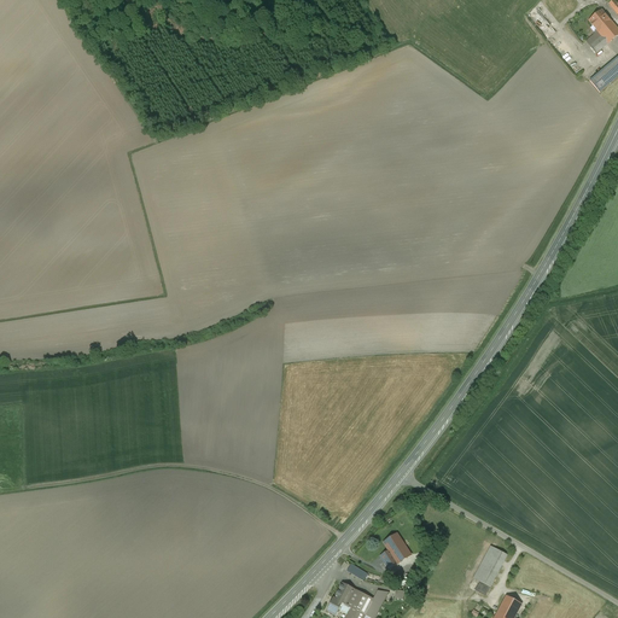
[(607,45),(608,45),(617,36),(617,29),(602,11),(589,22),(598,33),(607,45)]
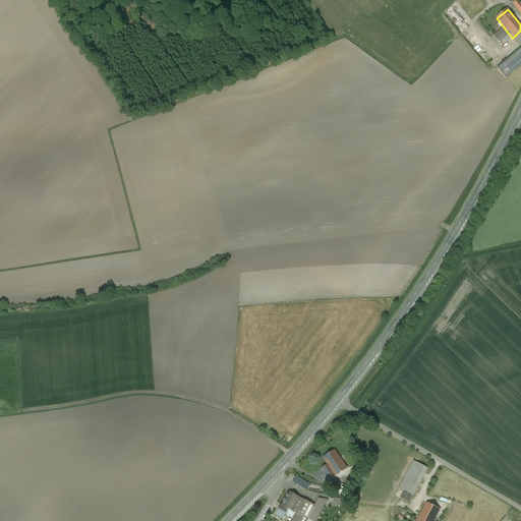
[(512,38),(504,27),(494,36),(503,46),(512,38)]
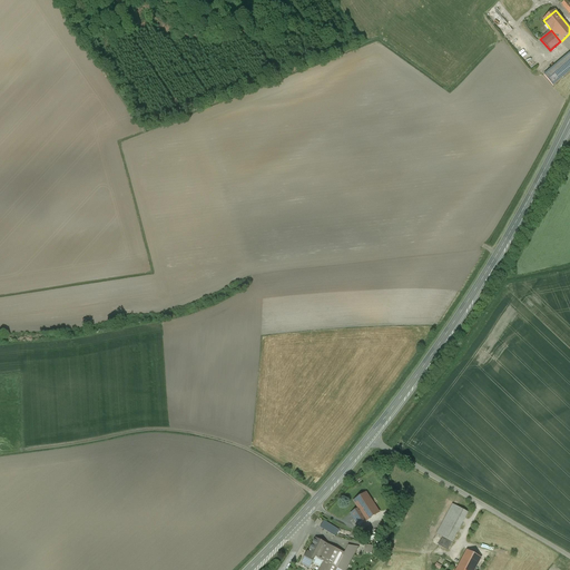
[(569,53),(543,75),(553,87),(569,71),(569,53)]
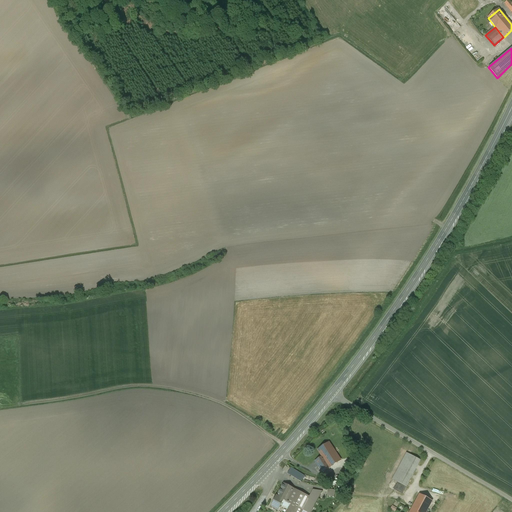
[(322,457),(329,467),(340,460),(329,443),(318,450),(322,457)]
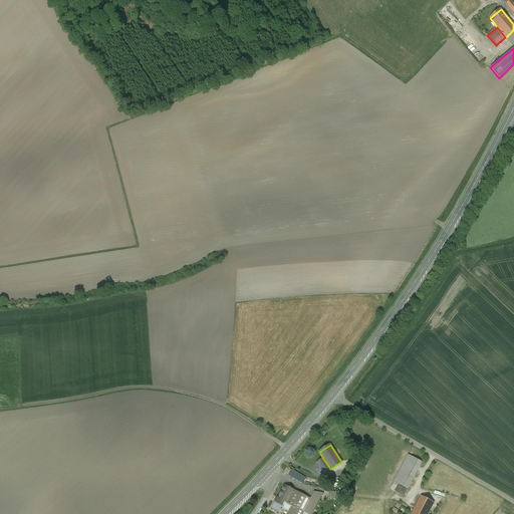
[(399,485),(408,489),(423,463),(408,455),(394,482),(399,485)]
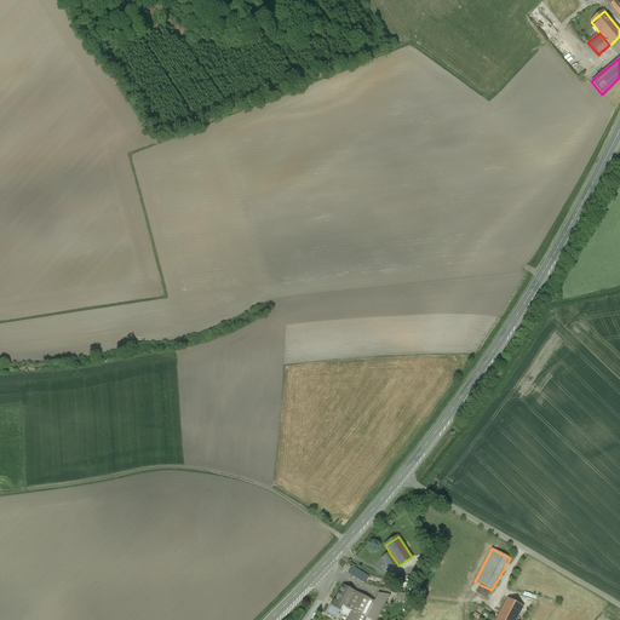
[(399,566),(390,554),(382,558),(390,572),(400,567),(399,566)]
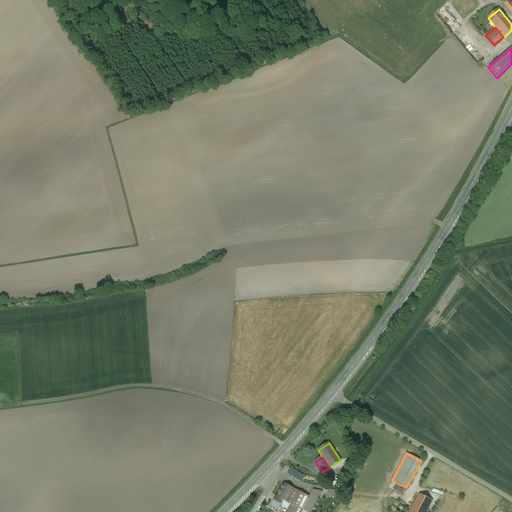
[(291,468),(287,474),(301,482),(304,476),(291,468)]
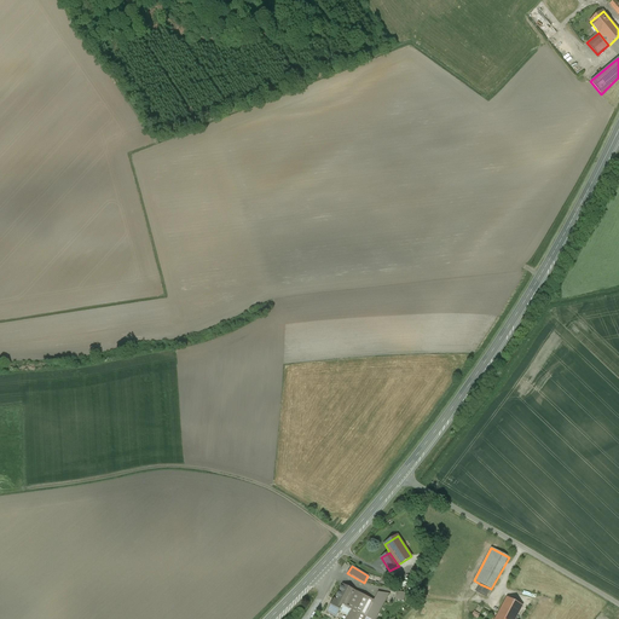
[(369,599),(342,584),(335,601),(334,601),(342,605),(353,611),(360,614),(369,599)]
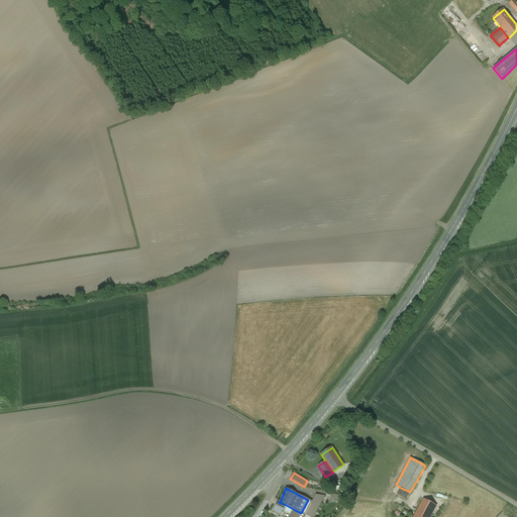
[(410,492),(401,488),(398,495),(406,500),(410,492)]
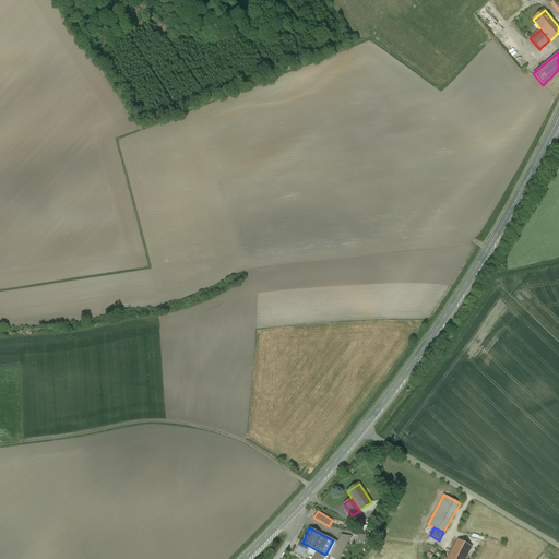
[(339,558),(352,536),(342,535),(337,543),(330,557),(333,558),(339,558)]
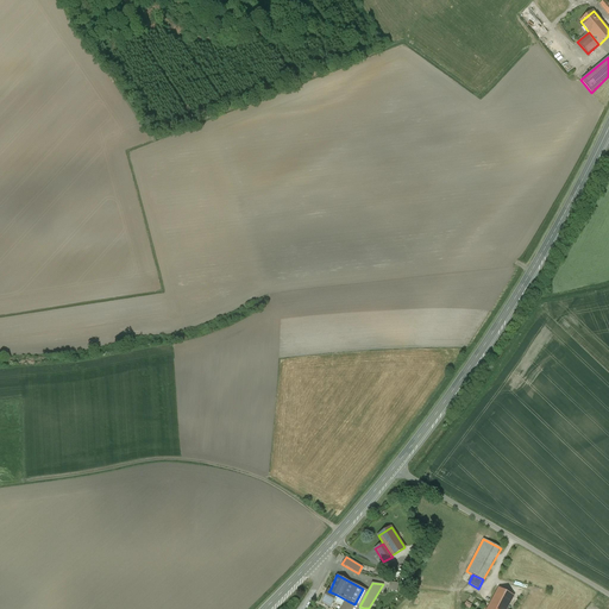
[(368,591),(363,589),(355,604),(347,601),(346,602),(351,604),(347,608),(358,608),(359,607),(368,591)]
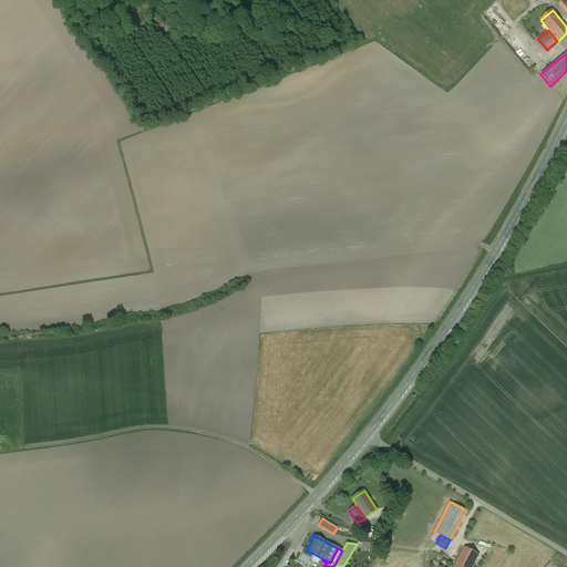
[(464,548),(456,563),(464,566),(472,566),(478,555),(464,548)]
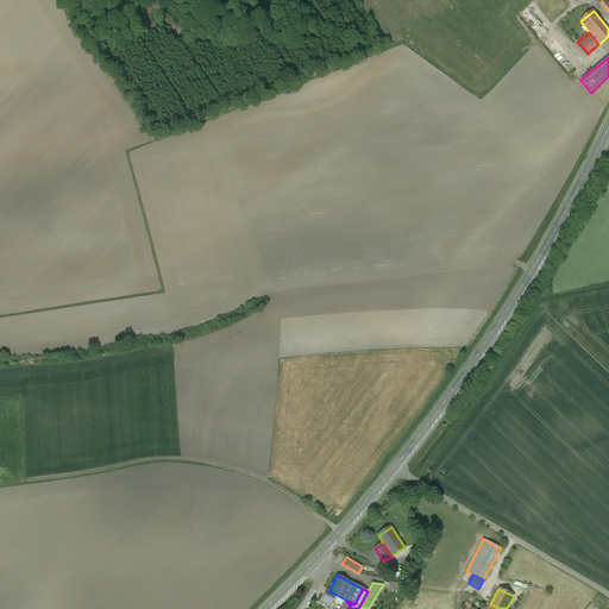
[(328,591),(330,591),(328,590),(321,604),(330,608),(334,601),(337,595),(328,591)]
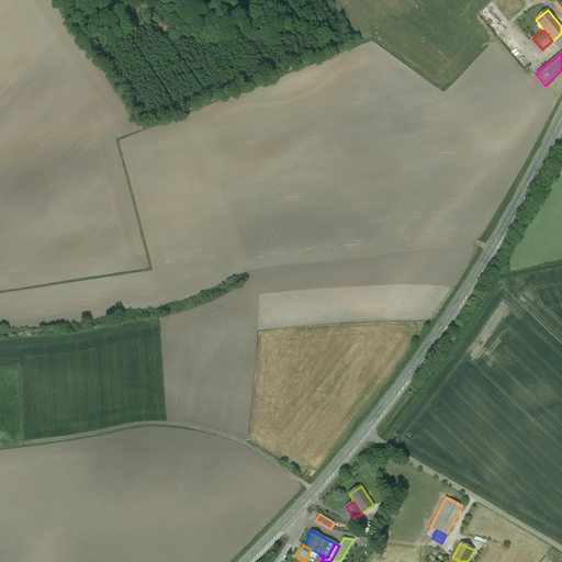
[(486,561),(493,550),(484,546),(475,561),(486,561)]
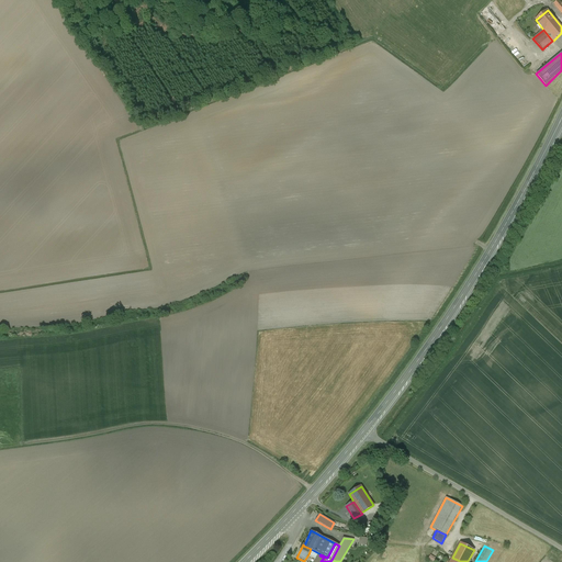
[(311,549),(308,554),(308,555),(315,559),(317,558),(318,555),(319,555),(321,554),(311,549)]
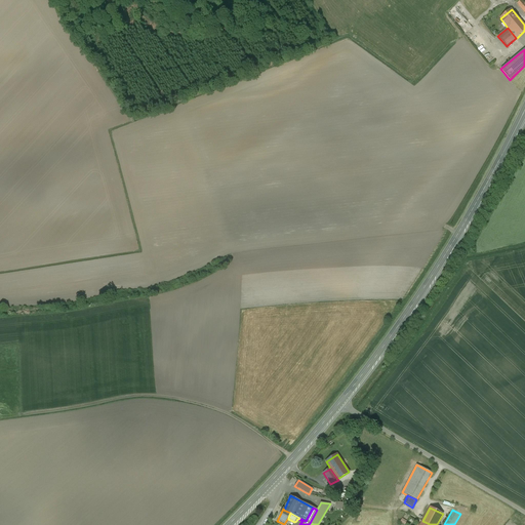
All buildings are outlined.
